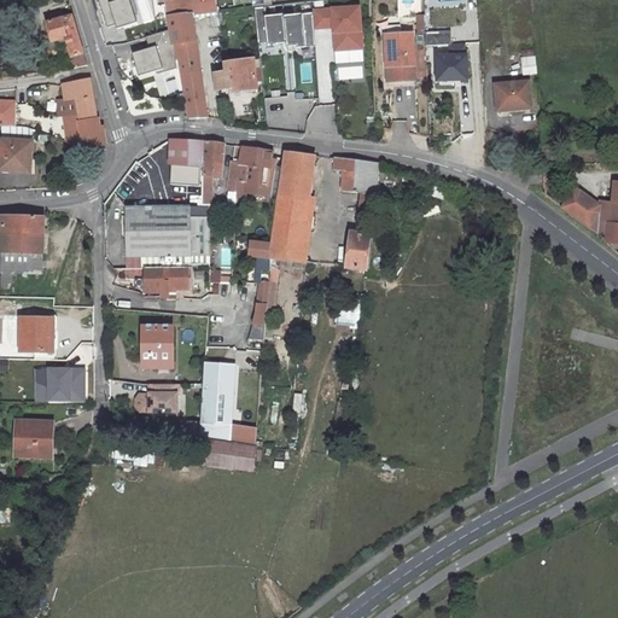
[(101,0),(108,29),(158,19),(153,0),(101,0)]
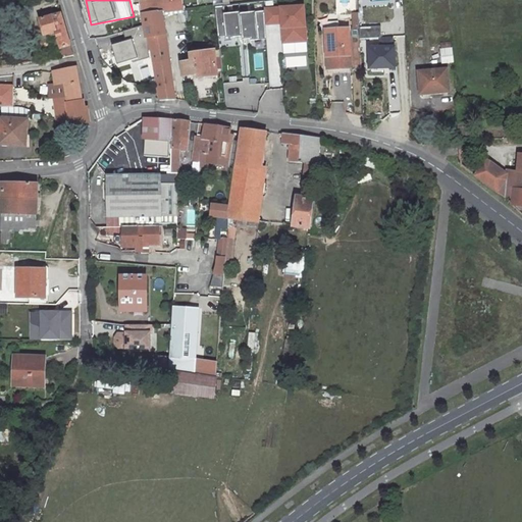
[(183,0),(139,0),(142,14),(143,14),(162,12),(185,9),(183,0)]
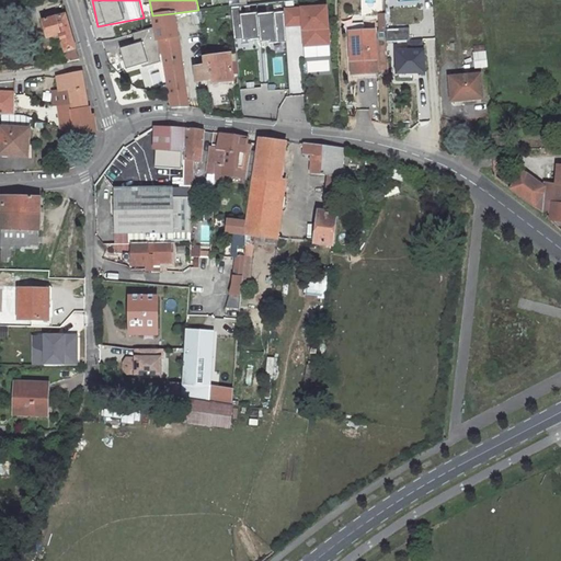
[(306,57),(333,57),(332,6),(286,7),(287,26),(305,26),(306,57)]
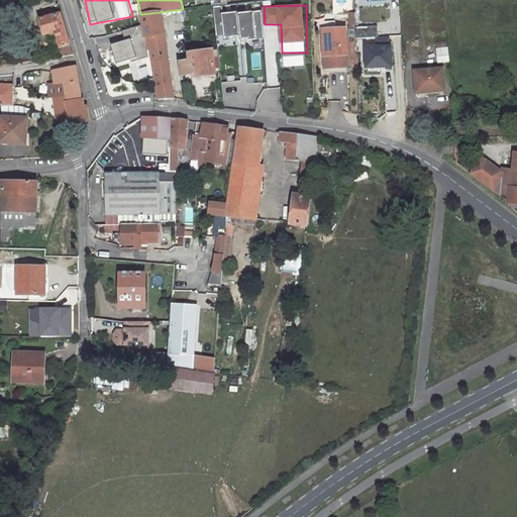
[(235,13),(221,15),(223,38),(239,36),(239,39),(247,38),(247,40),(263,38),(261,11),(236,15),(235,13)]
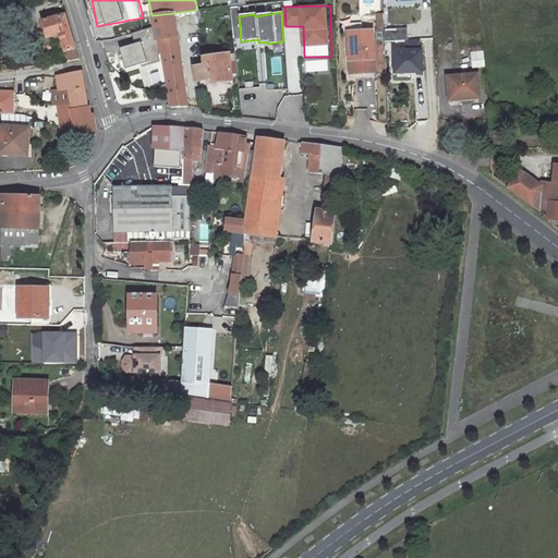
[(173,13),(153,15),(156,39),(158,39),(177,36),(173,13)]
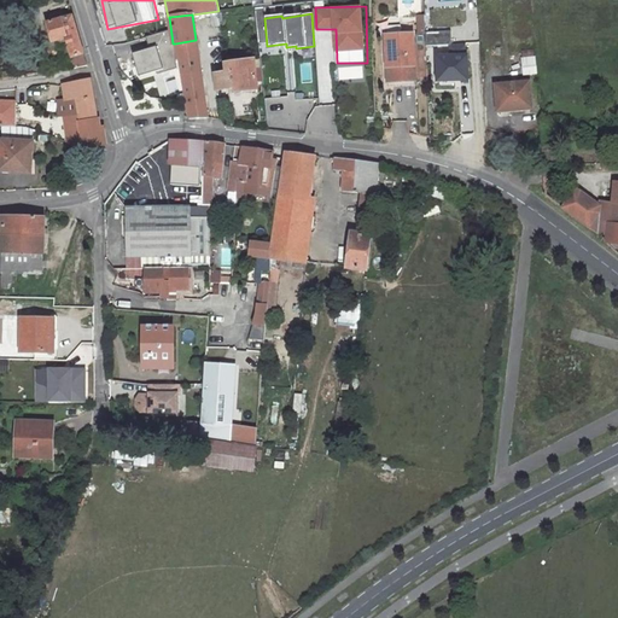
[(73,16),(48,23),(53,41),(57,40),(63,60),(64,59),(66,69),(87,65),(73,16)]
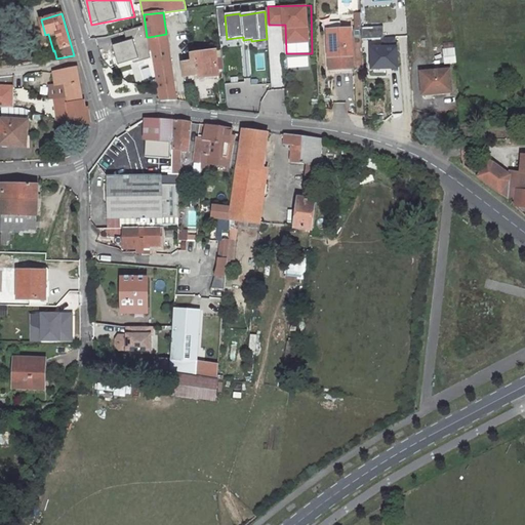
[(403,21),(388,22),(388,27),(393,27),(394,37),(404,37),(403,21)]
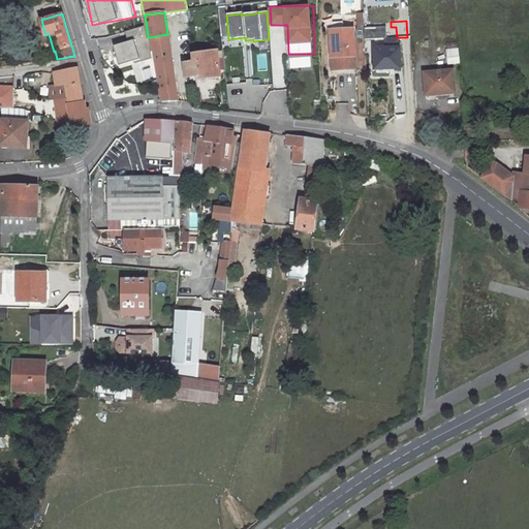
[(366,42),(391,40),(390,25),(365,26),(366,42)]
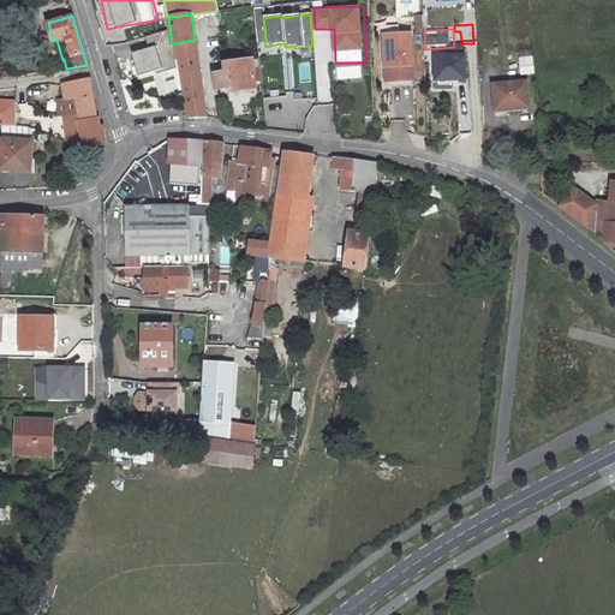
[(411,34),(383,35),(386,87),(392,85),(390,82),(413,79),(411,34)]
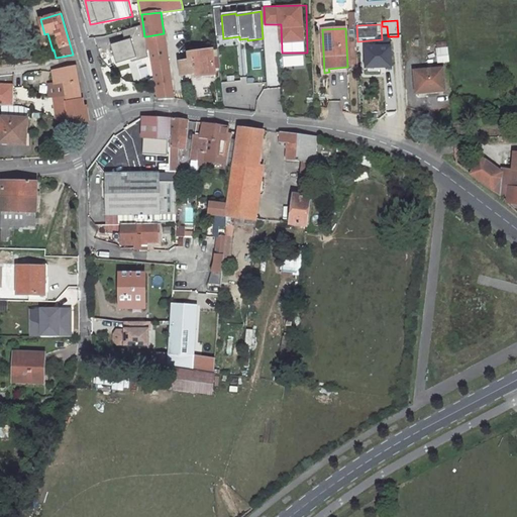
[(164,33),(146,36),(148,49),(150,48),(158,97),(159,99),(174,98),(164,33)]
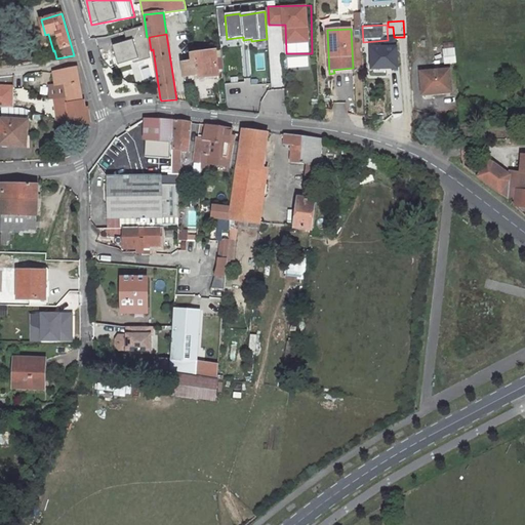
[(397,47),(371,48),(372,67),(386,66),(386,68),(397,68),(397,47)]
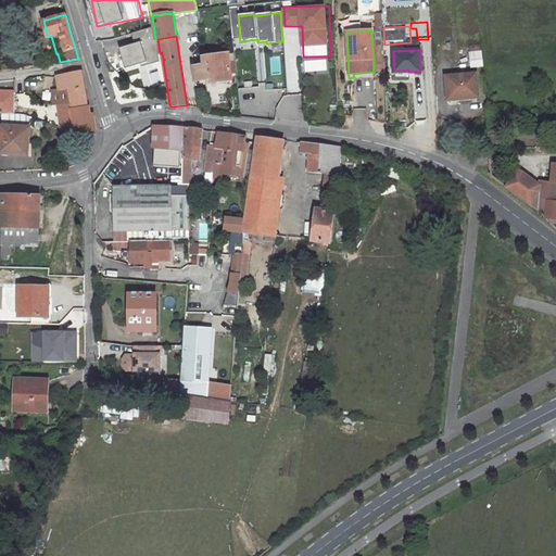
[(480,51),(469,52),(470,66),(481,66),(480,51)]
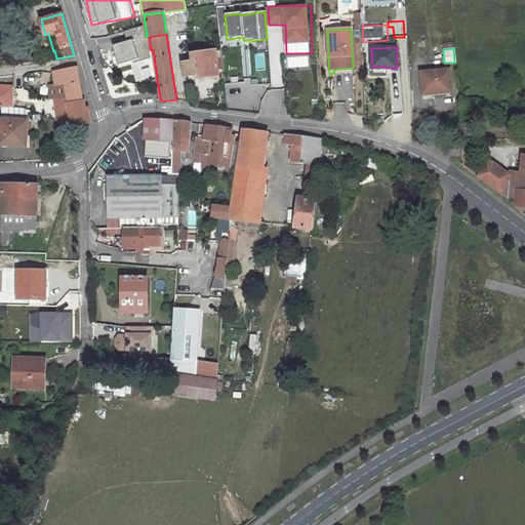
[(216,50),(210,51),(211,58),(193,62),(183,63),(184,77),(199,75),(199,79),(218,76),(216,50)]
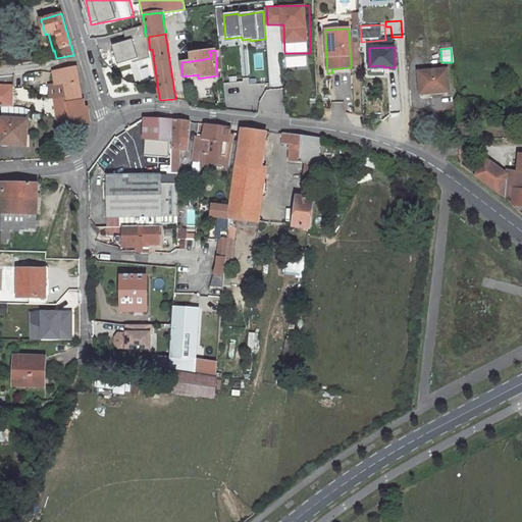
[(209,51),(191,54),(192,61),(210,58),(209,51)]
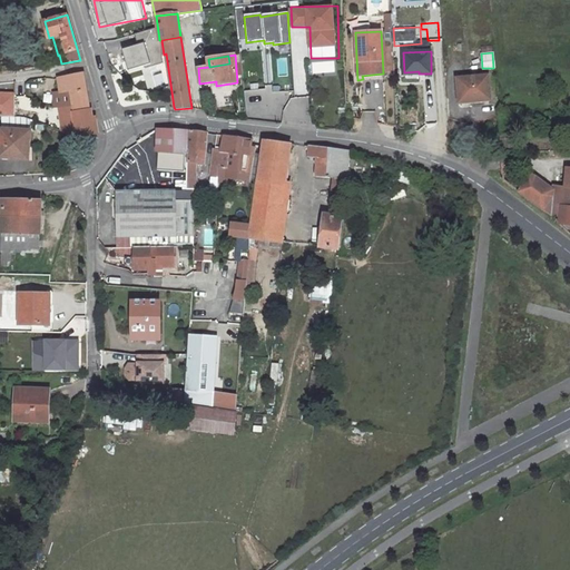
[(336,72),(335,61),(314,62),(315,74),(336,72)]
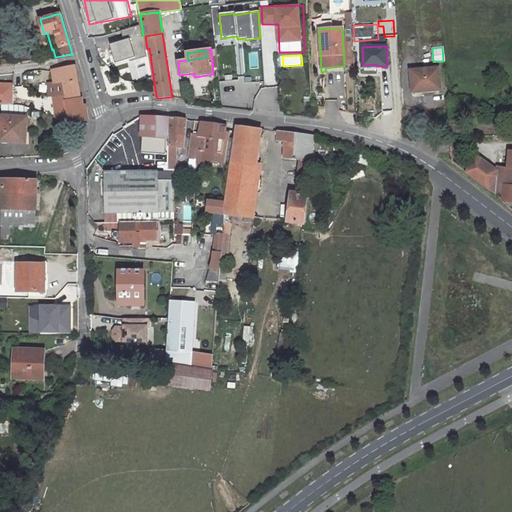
[(56,95),(52,96),(55,118),(68,122),(69,122),(87,119),(86,104),(83,104),(80,94),(74,65),(51,70),(53,82),(55,82),(56,95)]
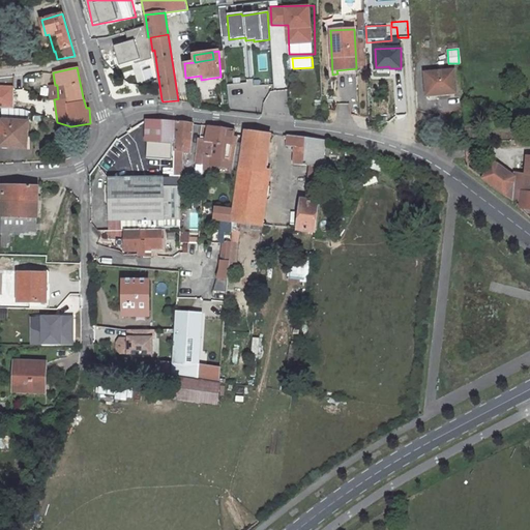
[(454,70),(424,72),(427,95),(457,93),(454,70)]
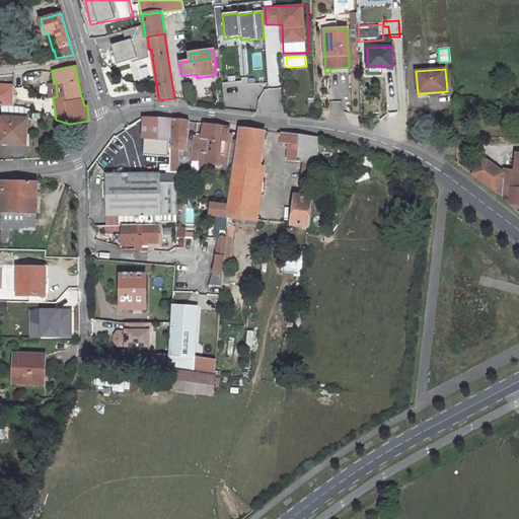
[(54,83),(48,84),(50,97),(53,97),(57,96),(56,83),(54,83)]
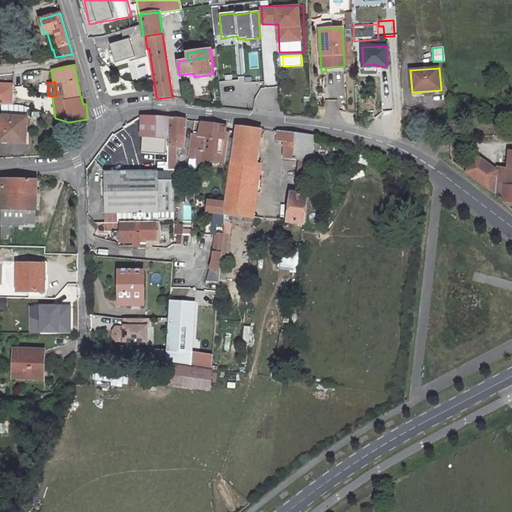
[(0,103),(12,104),(13,84),(0,83),(0,103)]
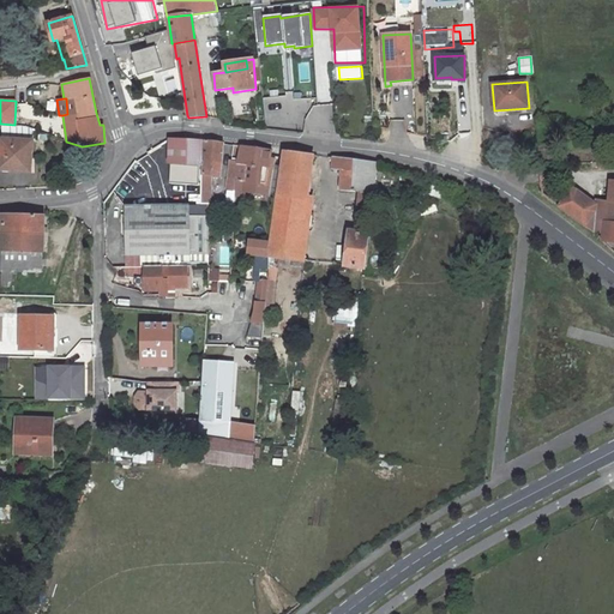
[(20,104),(20,116),(36,118),(36,106),(20,104)]
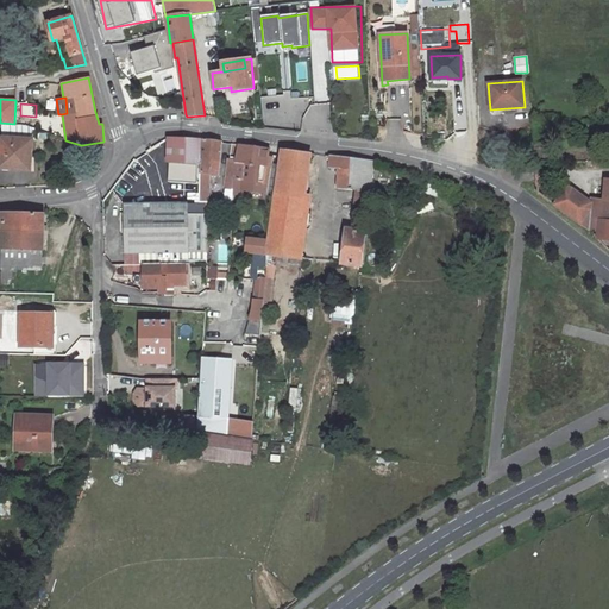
[(32,138),(31,138),(32,127),(26,125),(2,125),(2,137),(0,137),(0,144),(0,167),(12,168),(13,164),(31,165),(32,138)]
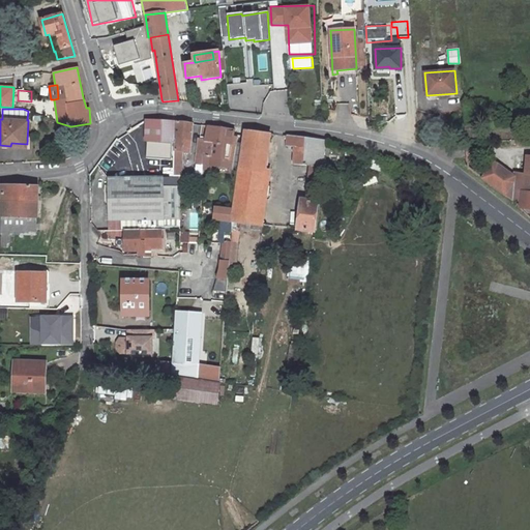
[(145,119),(145,141),(146,141),(174,142),(175,121),(145,119)]
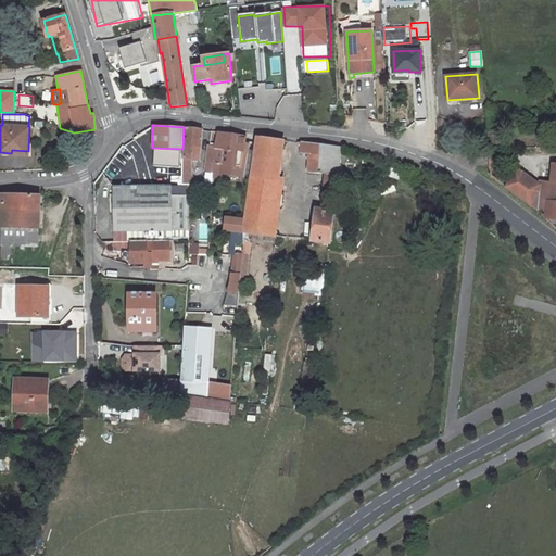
[(201,129),(184,127),(182,149),(181,167),(181,185),(188,185),(190,159),(199,160),(201,129)]
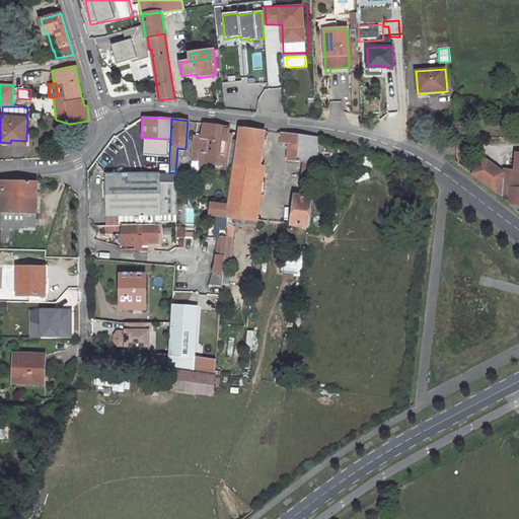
[(203,123),(201,137),(208,138),(206,153),(199,152),(199,160),(198,165),(206,167),(206,161),(215,162),(217,154),(225,155),(228,134),(229,126),(203,123)]
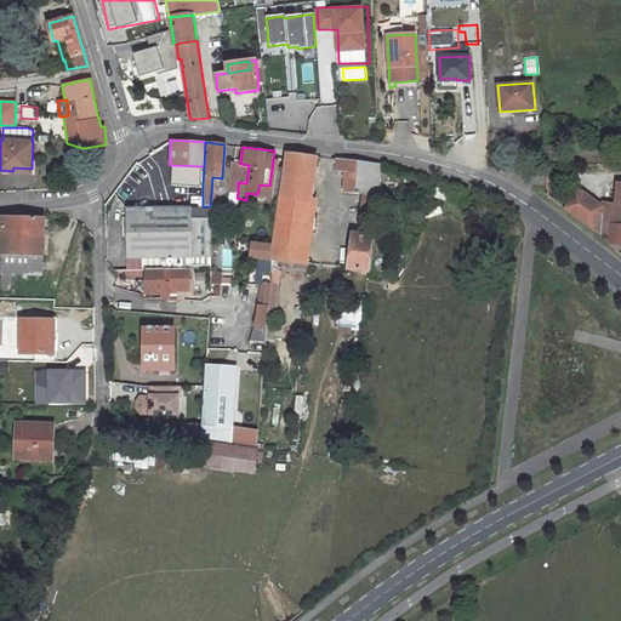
[(284,175),(280,198),(311,203),(317,157),(286,153),(284,175)]
